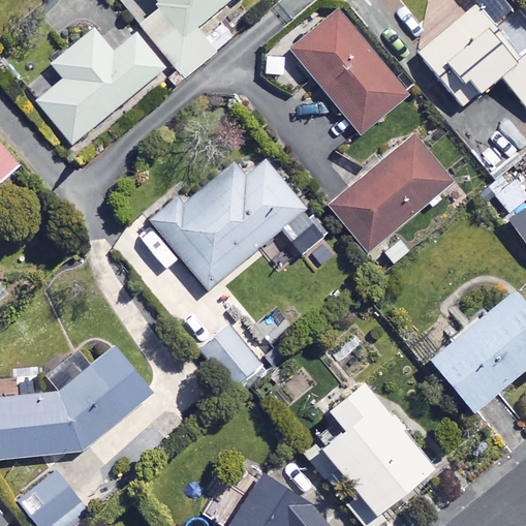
[(230,0),(158,0),(163,6),(143,22),(185,78),(236,38),(222,21),(205,35),(197,26),(230,0)]
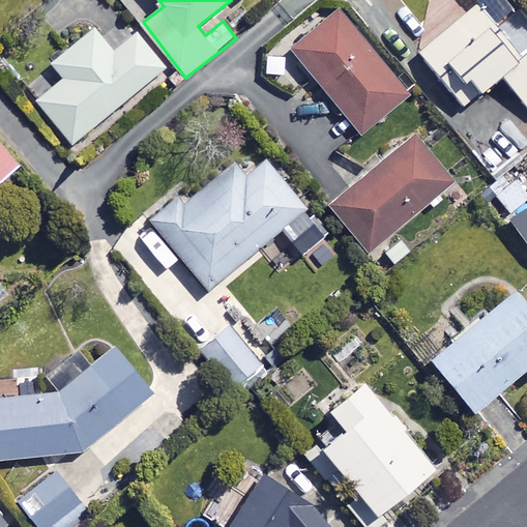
[(526,45),(517,53),(477,5),(418,54),(461,105),(498,75),(526,109),(526,45)]
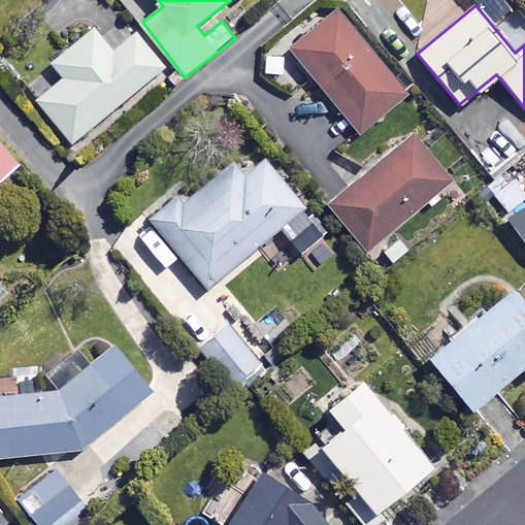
[(406,96),(336,11),(289,51),(359,135),(406,96)]
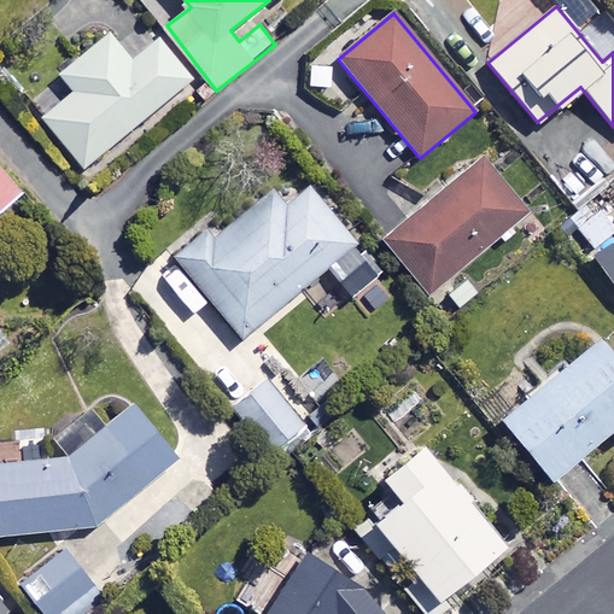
[(132,64),(109,36),(59,75),(75,94),(44,120),(83,169),(192,81),(159,41),(132,64)]
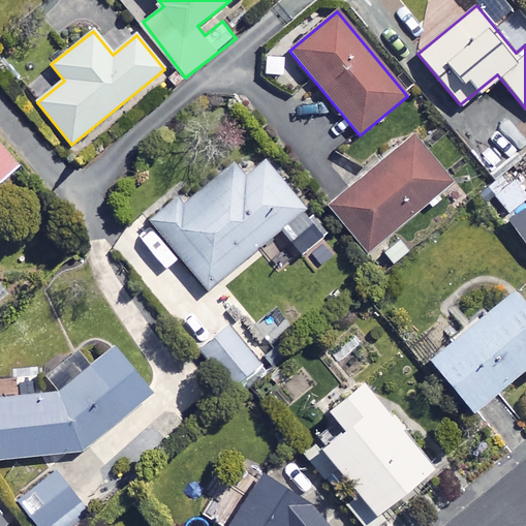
[(367,252),(430,200),(434,206),(445,196),(441,191),(453,182),(414,134),(328,205),(367,252)]
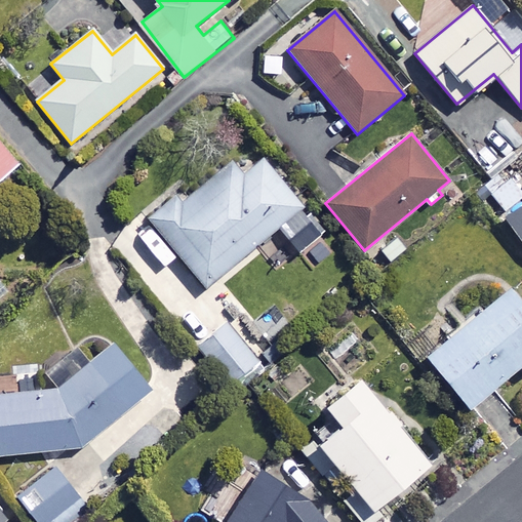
[(0,177),(18,160),(0,139),(0,177)]
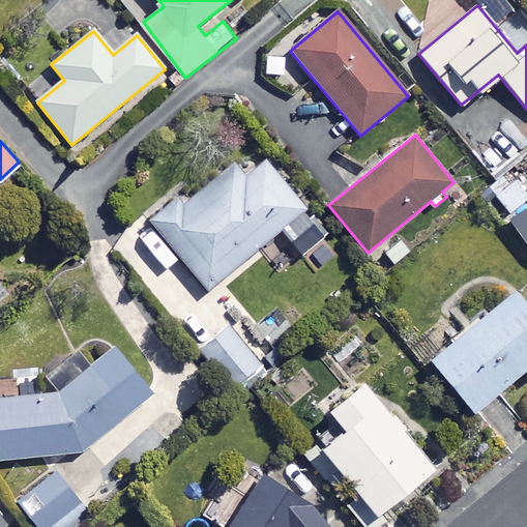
[(207,288),(258,246),(301,255),(327,233),(264,157),(244,174),(233,160),(187,198),(183,192),(150,220),(207,288)]
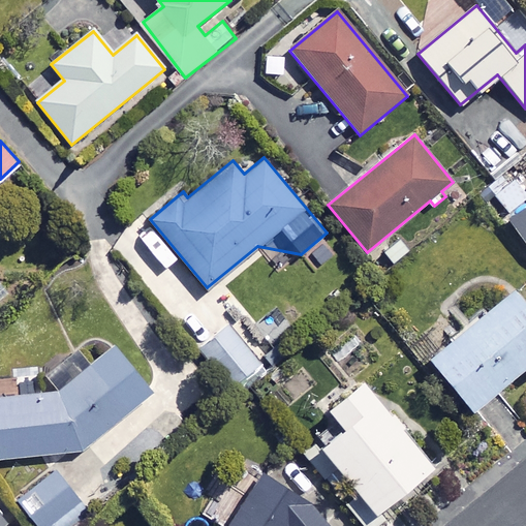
[(525,187),(509,174),(492,194),(511,211),(501,221),(525,242),(525,187)]
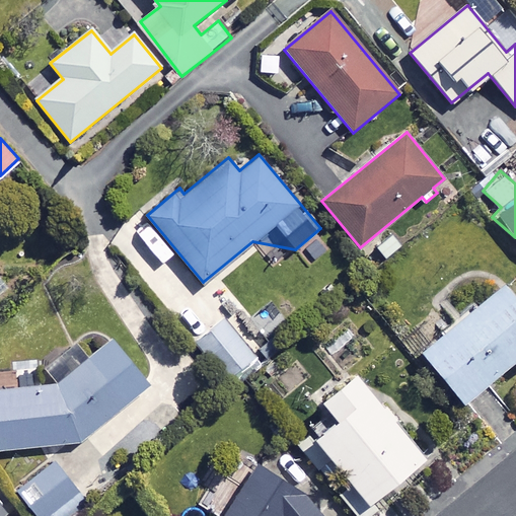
[(515,297),(503,282),(421,350),(463,400),(515,358),(515,297)]
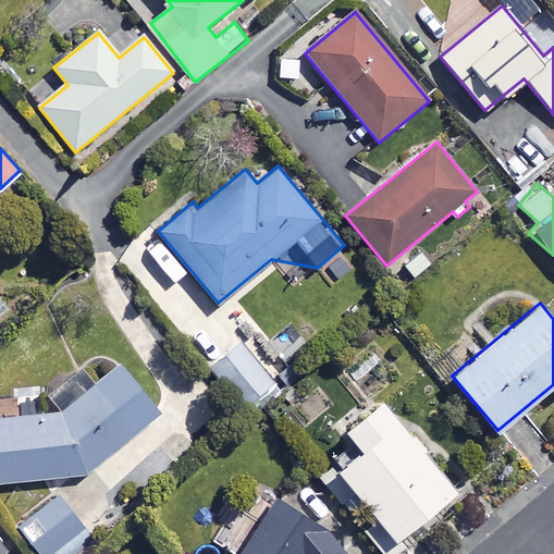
[(273,383),(239,341),(211,364),(245,406),(273,383)]
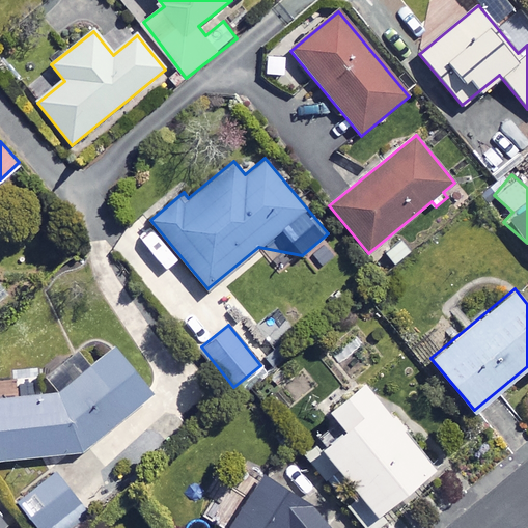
[(116,346),(100,360),(88,345),(48,378),(60,392),(57,394),(0,399),(0,462),(81,453),(155,394),(116,346)]
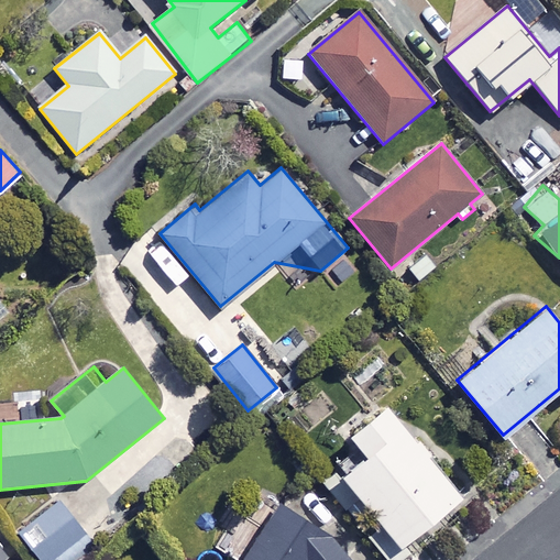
[(360,448),(319,481),(343,512),(361,497),(383,524),(368,536),(386,559),(399,559),(408,552),(397,539),(457,490),(381,397),(343,428),(360,448)]
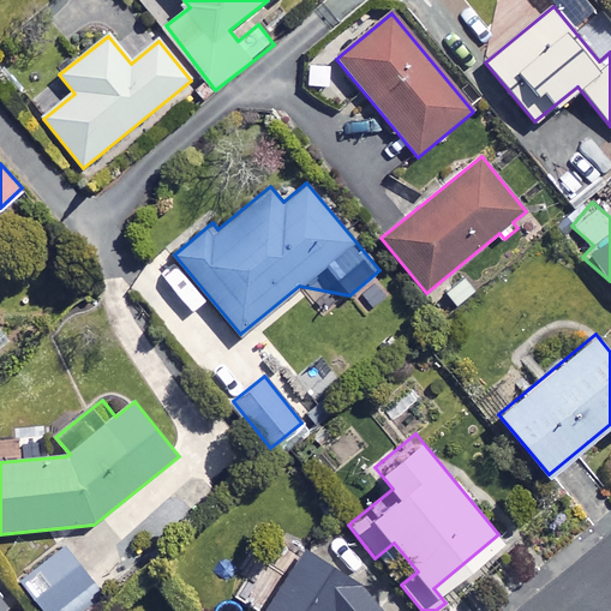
[(70,540),(19,580),(43,610),(82,610),(109,591),(70,540)]
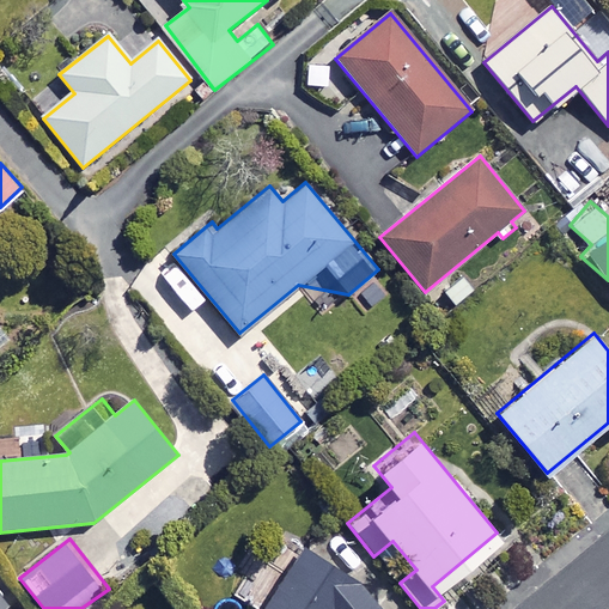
[(389,608),(305,549),(263,608),(389,608)]
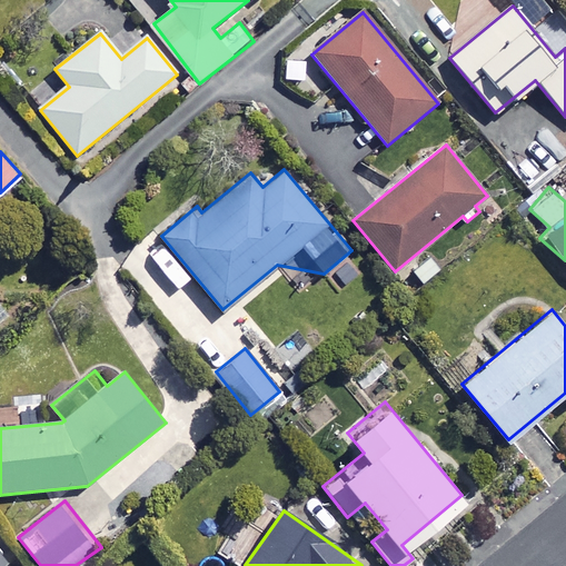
[(11,565),(0,550),(0,565),(11,565)]
